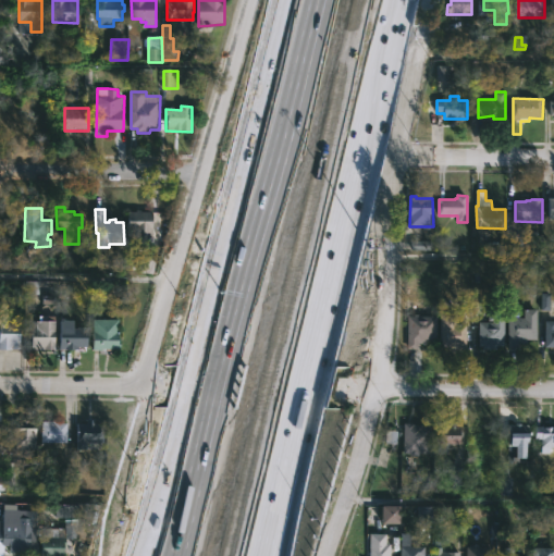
[(142,210),(142,211),(152,211),(154,237),(134,238),(134,231),(130,231),(128,211),(142,210)]
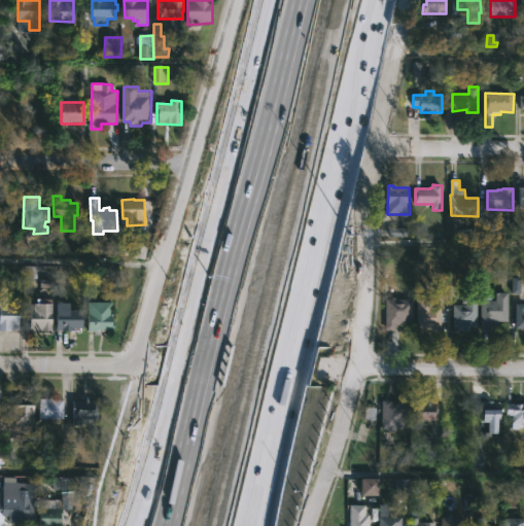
[(148,243),(130,241),(129,258),(147,260),(148,243)]
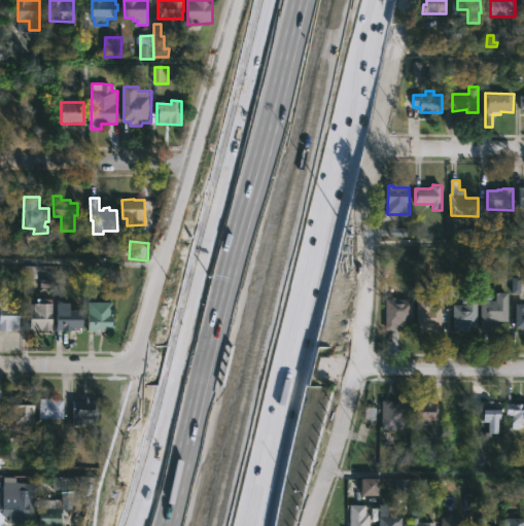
[(485,330),(482,330),(482,301),(497,302),(497,293),(509,293),(509,321),(499,321),(499,326),(494,326),(494,330),(485,330)]
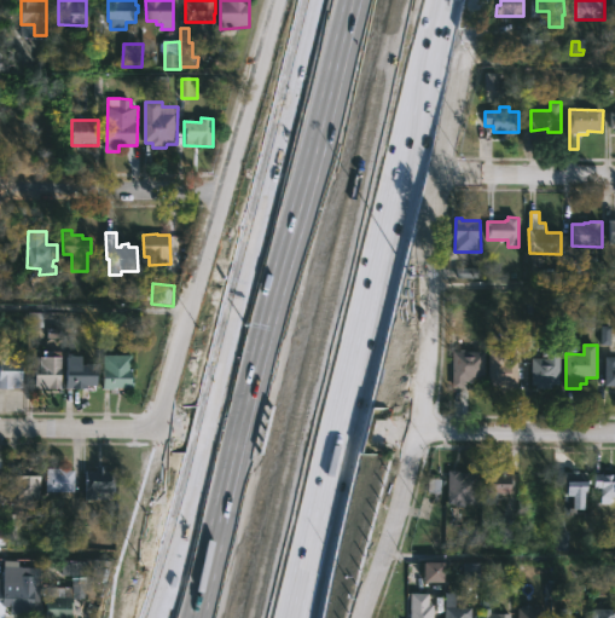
[(508,347),(508,362),(518,362),(518,390),(508,390),(508,386),(489,386),(491,346),(508,347)]
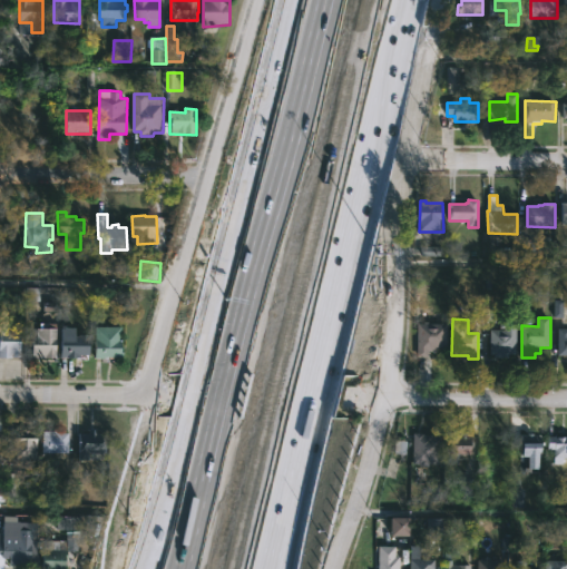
[(518,319),(517,355),(512,355),(512,357),(495,357),(495,355),(491,355),(491,330),(506,331),(506,329),(501,329),(501,319),(518,319)]
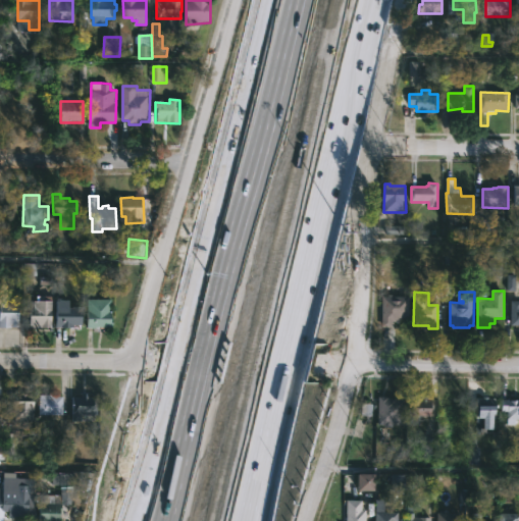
[(394,295),(394,297),(410,298),(410,319),(400,319),(400,322),(394,322),(393,328),(382,328),(382,297),(394,295)]
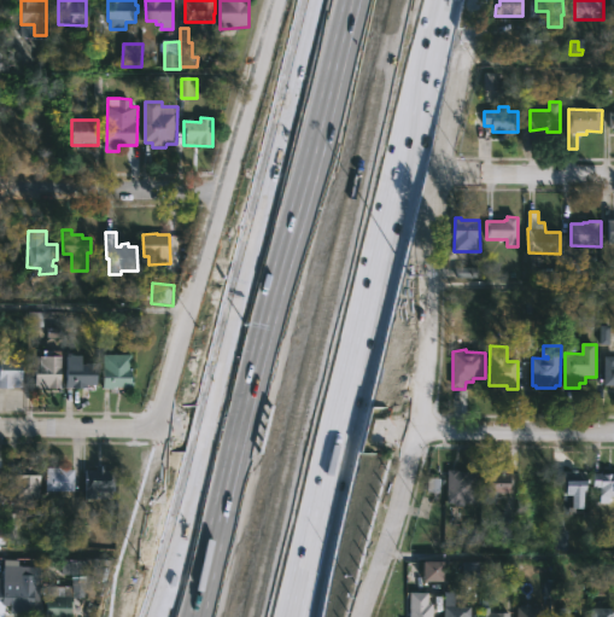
[(63,350),(63,389),(35,389),(35,367),(40,367),(37,358),(53,356),(53,350),(63,350)]
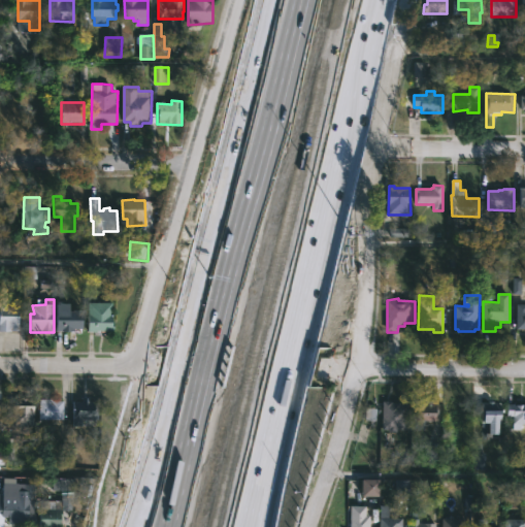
[(64,303),(71,304),(71,311),(78,310),(78,311),(86,311),(85,334),(75,334),(75,331),(59,331),(60,301),(64,301),(64,303)]
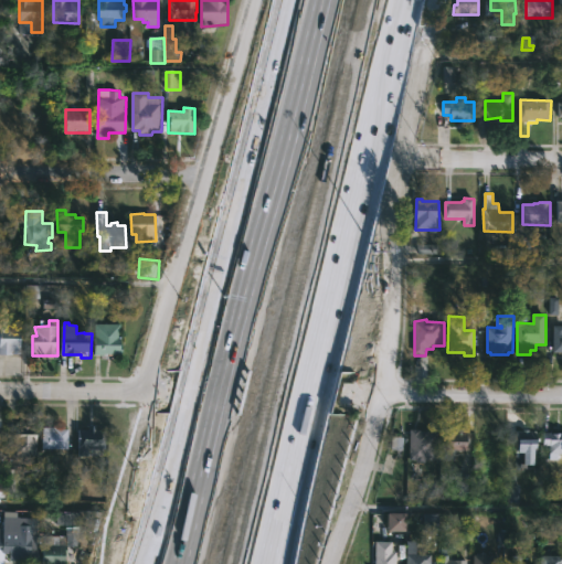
[(7,328),(21,328),(20,352),(0,352),(0,323),(7,325),(7,328)]
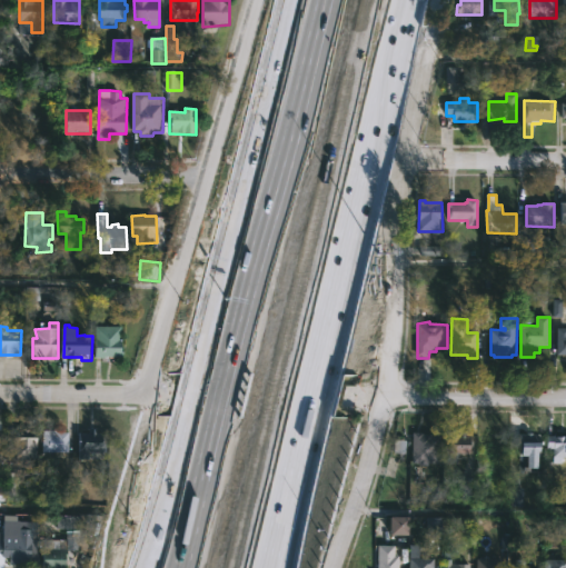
[(121,327),(121,347),(123,347),(123,357),(113,357),(113,359),(110,360),(95,358),(96,327),(121,327)]
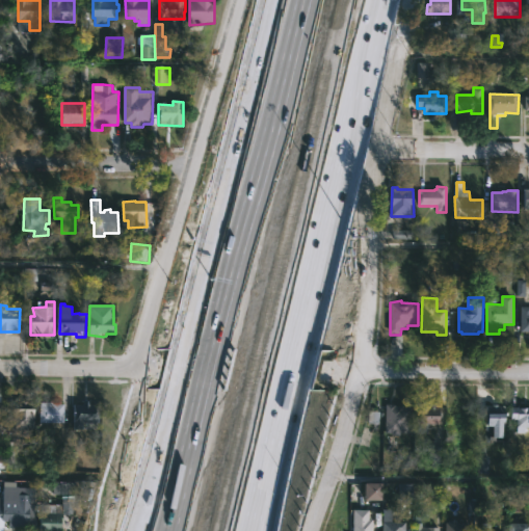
[(90,401),(90,405),(99,405),(98,423),(83,422),(83,430),(74,429),(74,405),(83,405),(83,401),(90,401)]
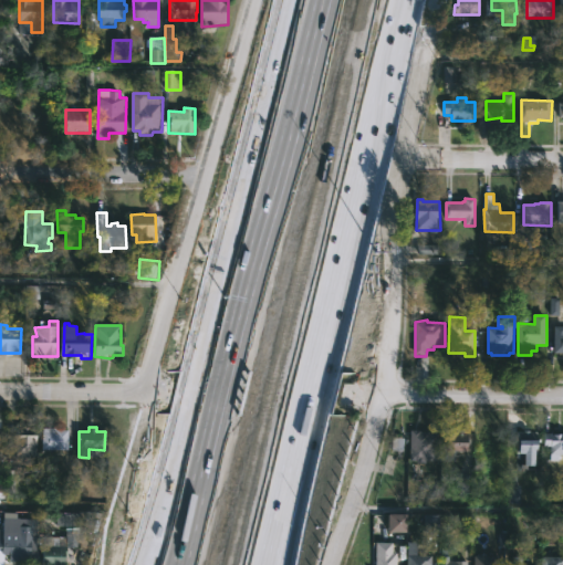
[(29,428),(29,430),(38,430),(37,454),(16,454),(17,430),(24,430),(24,428),(29,428)]
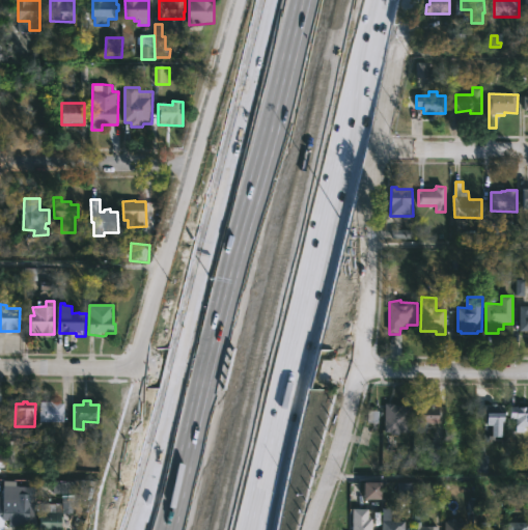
[(53,402),(53,403),(64,403),(63,422),(39,422),(40,402),(53,402)]
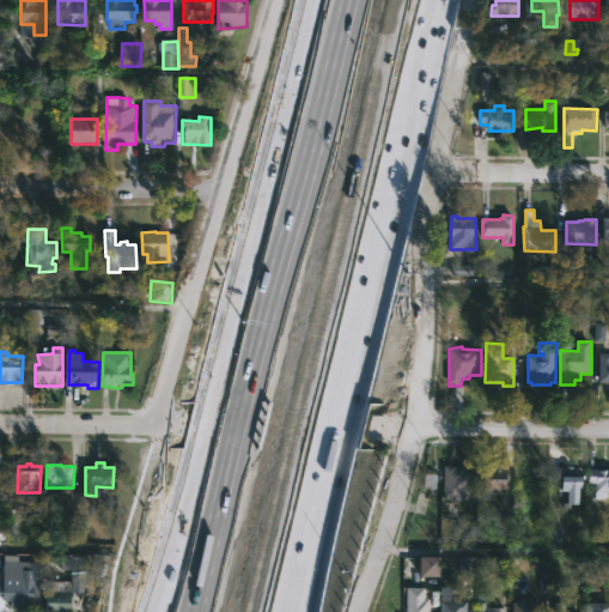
[(456,467),(456,468),(475,470),(475,501),(457,501),(457,503),(451,503),(451,501),(444,501),(445,466),(456,467)]
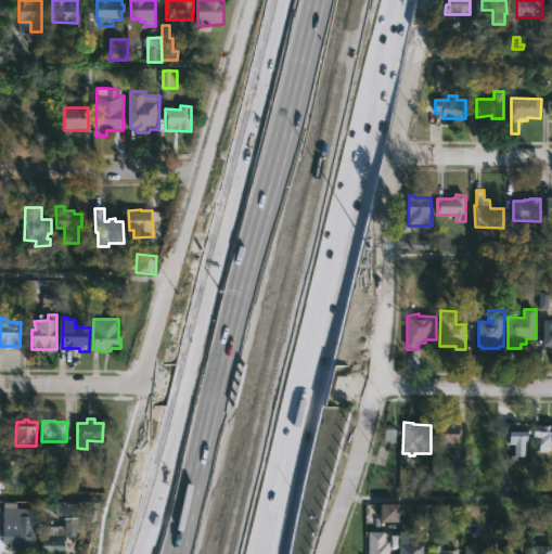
[(448,453),(439,452),(439,424),(460,423),(460,443),(448,443),(448,453)]
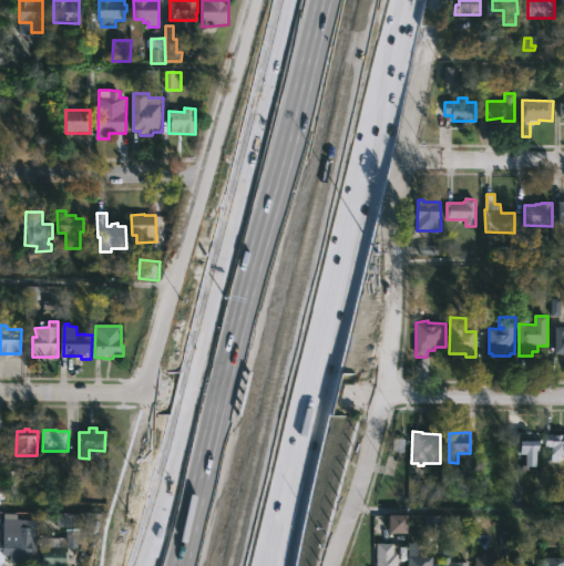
[(532,432),(532,435),(539,435),(536,467),(522,466),(522,473),(512,472),(512,435),(526,435),(526,432),(532,432)]
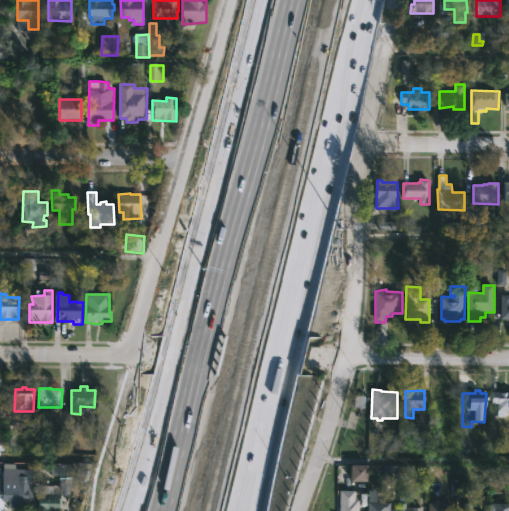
[(500,392),(508,392),(508,412),(507,417),(499,417),(499,404),(493,404),(493,392),(500,392)]
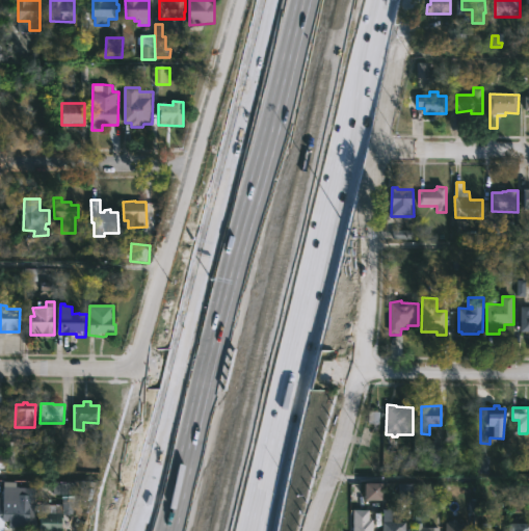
[(446,449),(431,449),(431,466),(446,466),(446,449)]
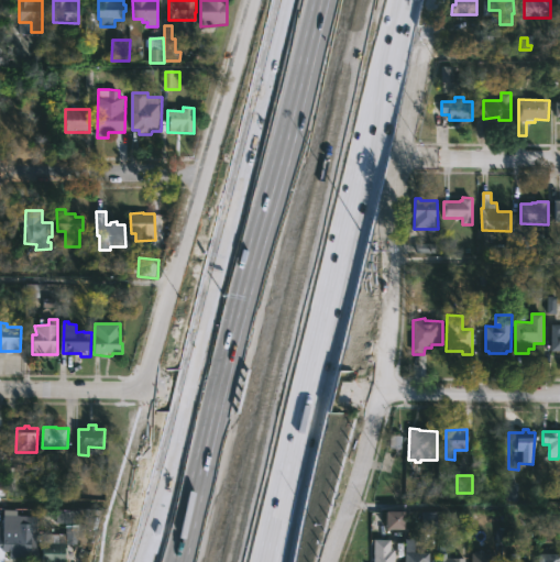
[(383,500),(402,500),(402,488),(383,488),(383,500)]
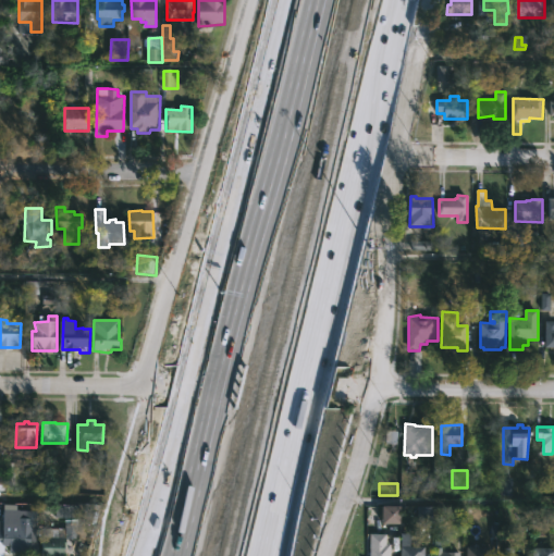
[(66,531),(64,531),(64,517),(60,517),(60,503),(100,503),(100,514),(78,514),(79,530),(66,531)]
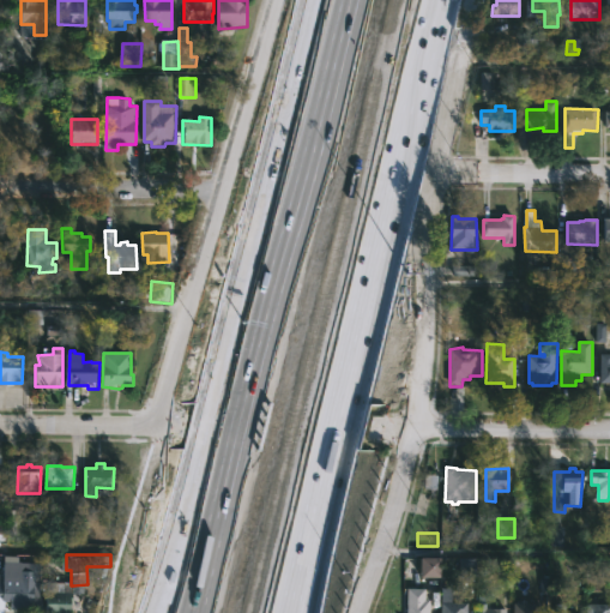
[(441,559),(421,559),(422,578),(442,578),(441,559)]
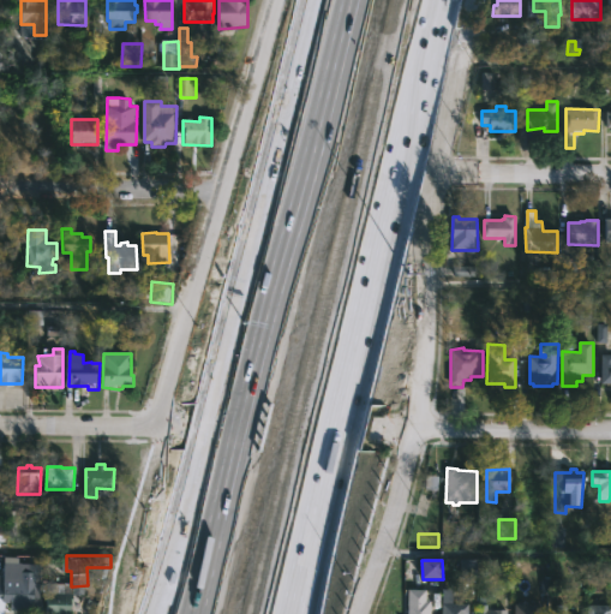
[(478,578),(479,561),(462,560),(462,578),(478,578)]
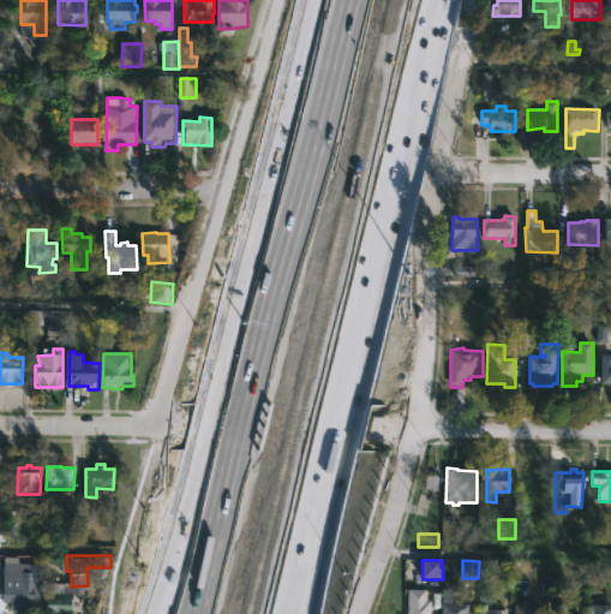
[(37,572),(36,609),(24,608),(24,613),(21,612),(21,610),(12,609),(12,603),(4,603),(4,600),(0,598),(0,577),(22,577),(22,572),(37,572)]
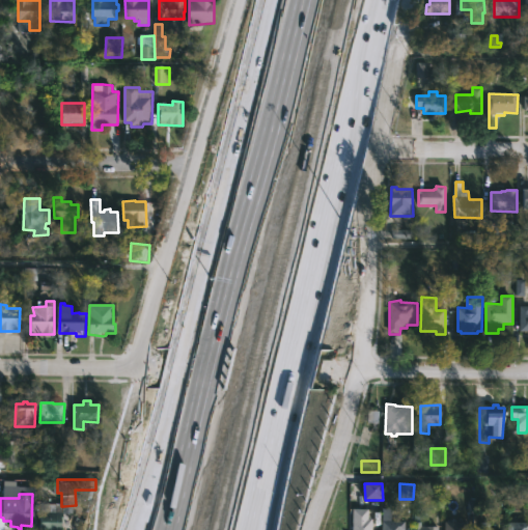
[(62,513),(60,529),(39,529),(40,504),(56,505),(56,512),(62,513)]
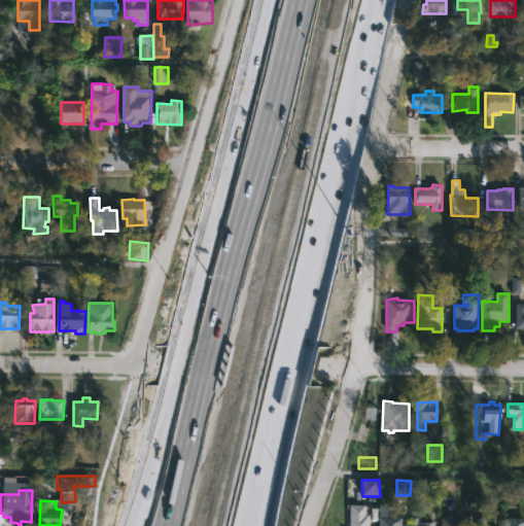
[(367,505),(367,515),(370,515),(370,525),(350,525),(351,505),(367,505)]
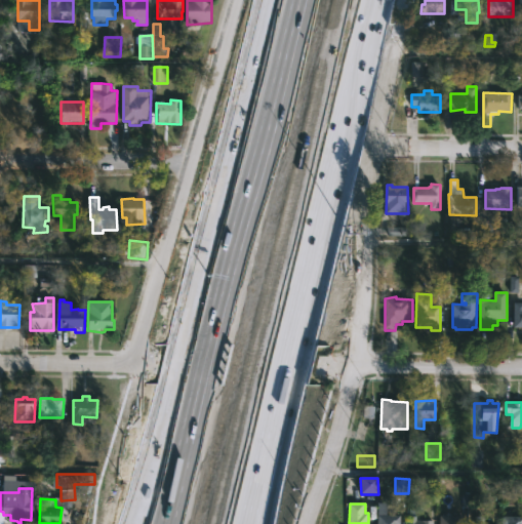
[(417,512),(416,521),(435,521),(434,523),(409,523),(409,520),(412,521),(412,512),(417,512)]
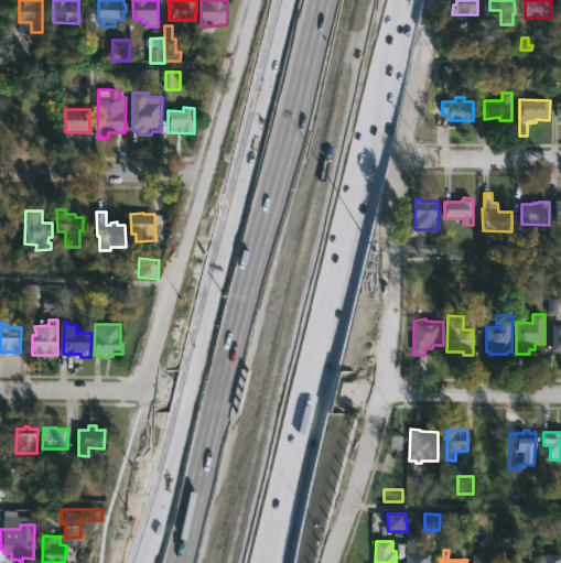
[(431,554),(431,562),(406,562),(407,551),(418,551),(418,554),(431,554)]
